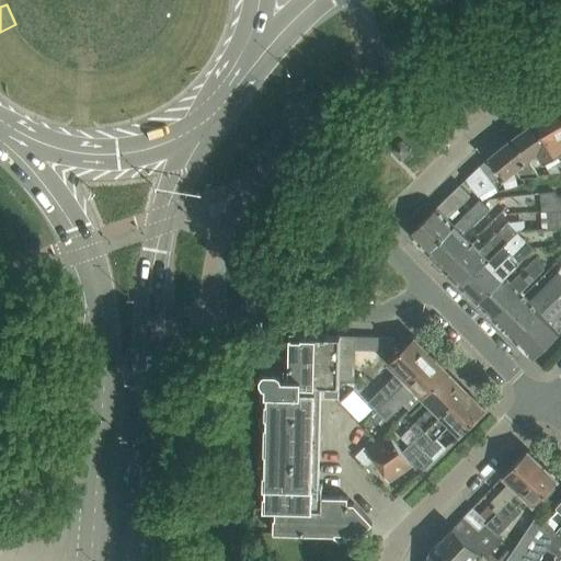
[(560,107),(560,109),(548,115),(535,123),(556,155),(560,150),(560,107)]
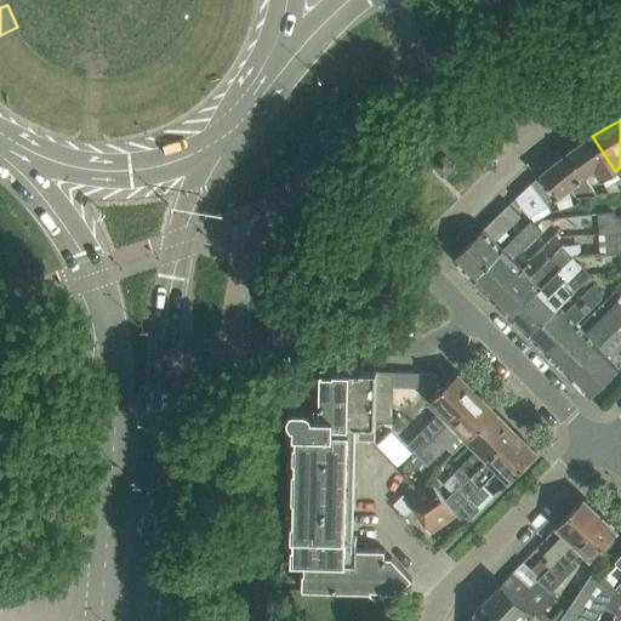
[(617,176),(615,171),(592,136),(577,146),(563,155),(579,180),(596,169),(605,183),(617,176)]
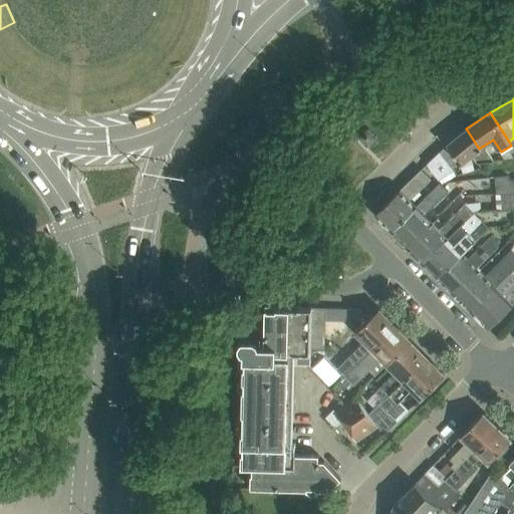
[(359,139),(360,140),(365,145),(365,146),(368,146),(368,145),(374,139),(375,139),(375,136),(374,136),(368,130),(368,129),(365,129),(365,130),(359,136),(358,136),(358,139),(359,139)]
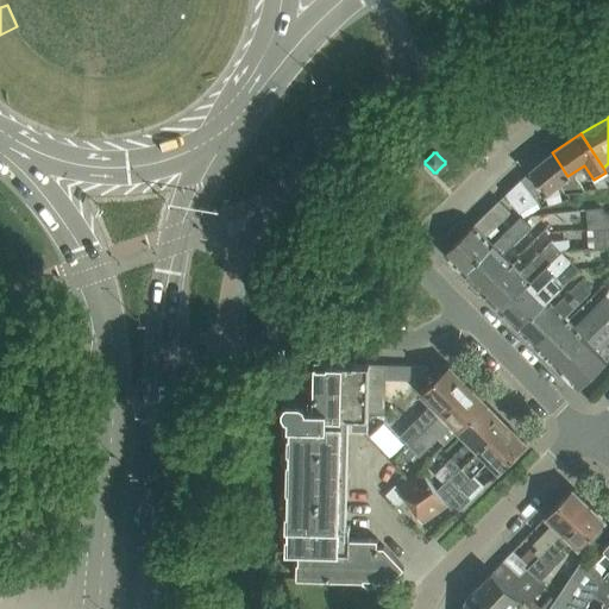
[(575,177),(567,176),(552,152),(544,159),(535,165),(528,173),(521,179),(539,201),(546,193),(558,183),(565,192),(583,190),(575,177)]
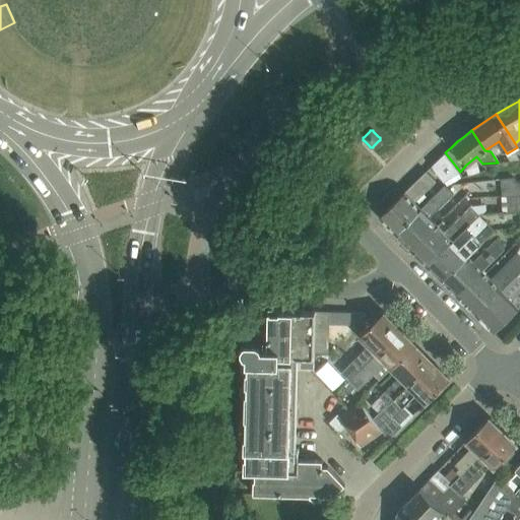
[(519,150),(509,157),(512,161),(519,160),(519,150)]
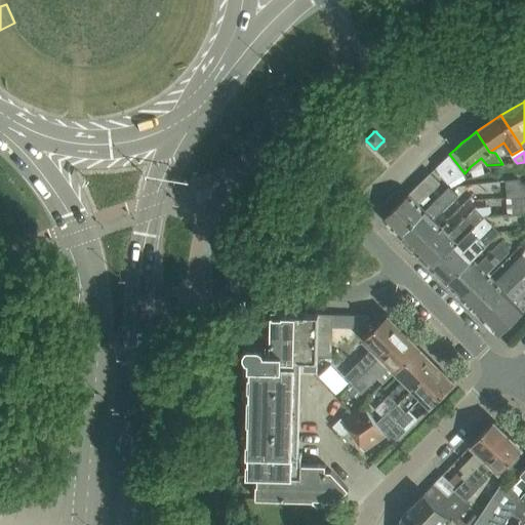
[(449,154),(436,167),(448,184),(465,173),(449,154)]
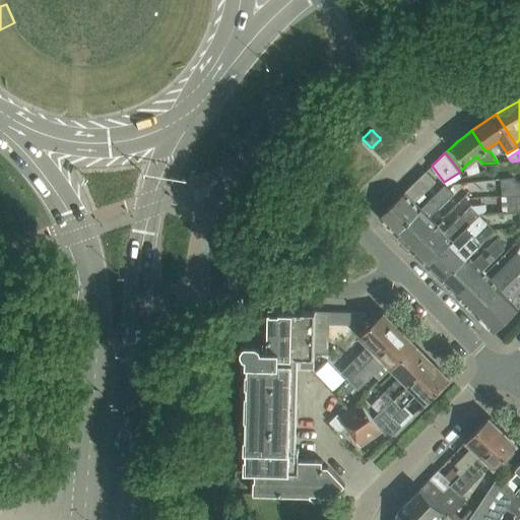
[(379,216),(395,233),(420,207),(415,202),(436,181),(426,171),(379,216)]
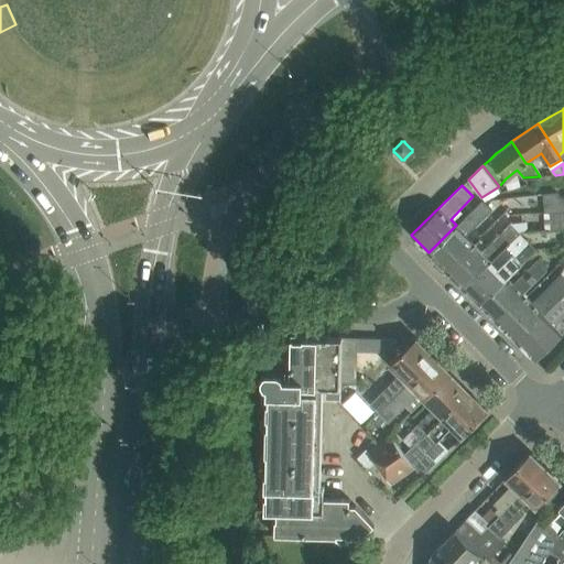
[(563,199),(557,193),(544,194),(545,213),(551,212),(563,210),(563,199)]
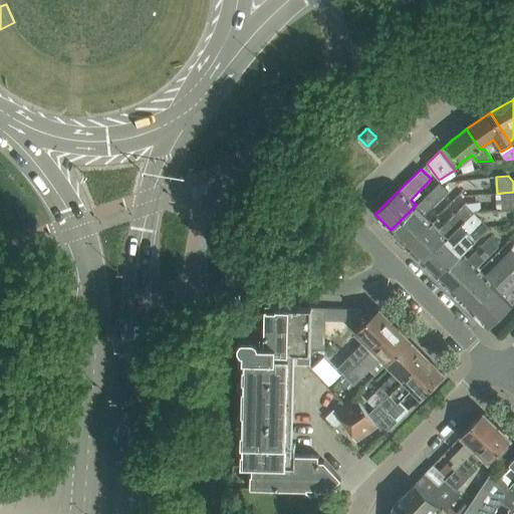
[(440,183),(416,205),(391,230),(405,244),(430,219),(426,213),(448,192),(440,183)]
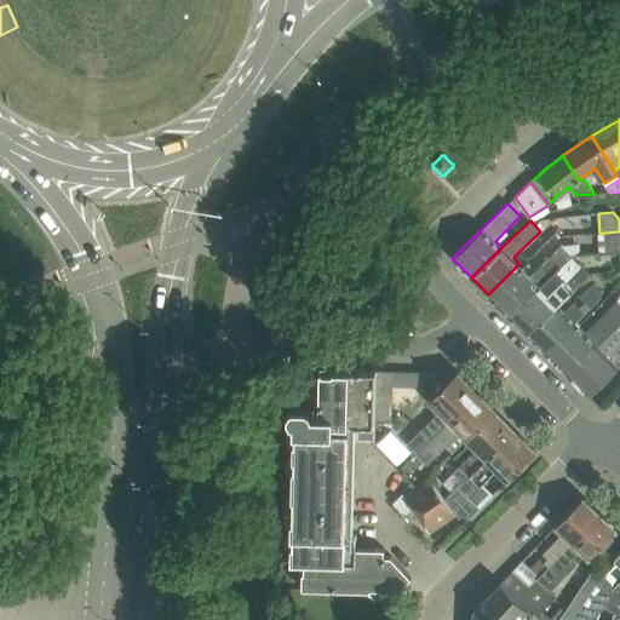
[(619,231),(606,233),(607,252),(619,251),(619,231)]
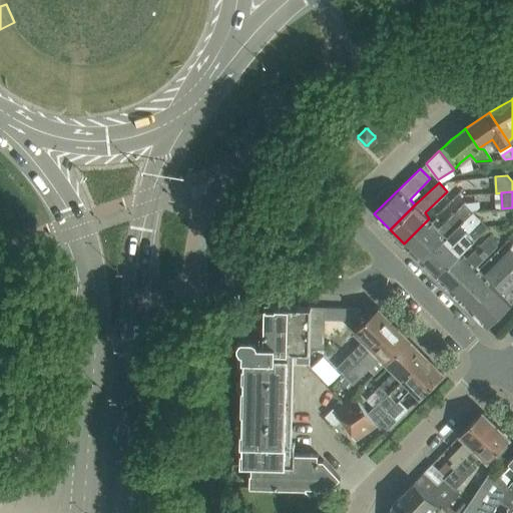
[(422,262),(447,236),(473,210),(465,202),(439,227),(432,220),(430,218),(429,218),(404,243),(407,245),(422,262)]
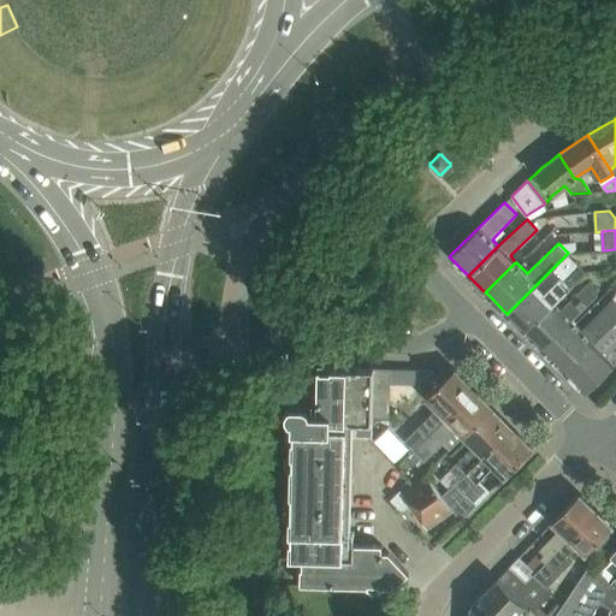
[(568,253),(507,314),(525,331),(555,301),(586,271),(568,253)]
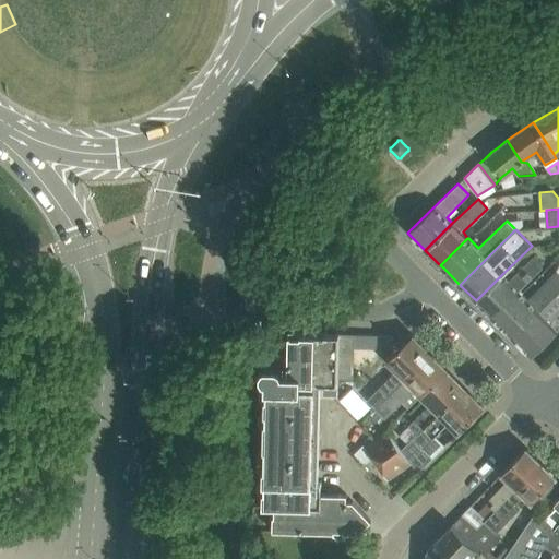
[(503,273),(476,300),(491,317),(519,290),(543,266),(533,257),(510,280),(503,273)]
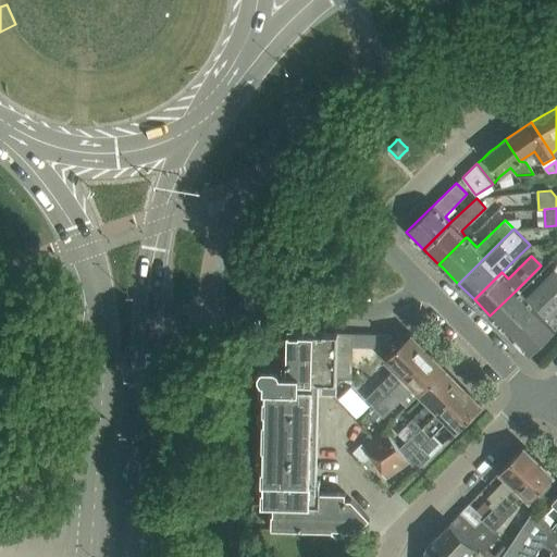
[(517,289),(490,316),(493,319),(510,336),(556,289),(556,271),(555,270),(527,298),(520,292),(517,289)]
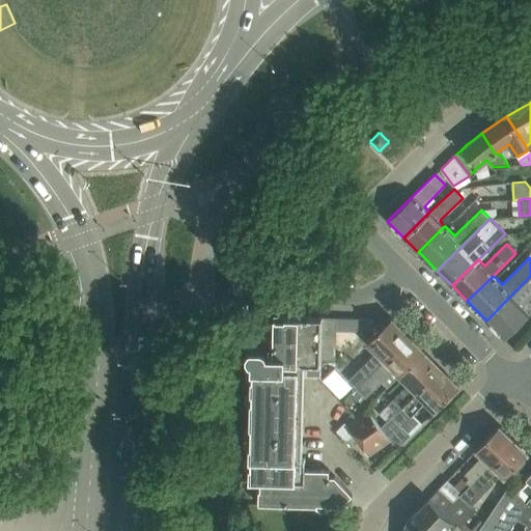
[(530,276),(486,320),(504,339),(530,313),(522,306),(530,297),(530,276)]
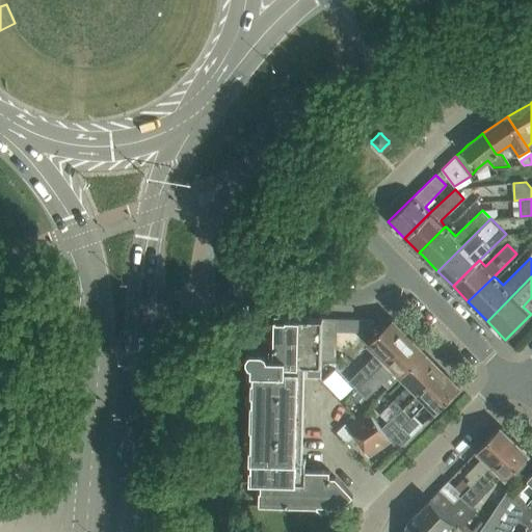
[(261,347),(253,347),(250,426),(257,426),(257,434),(250,434),(250,436),(257,437),(256,446),(250,446),(250,459),(256,459),(256,469),(249,469),(249,482),(265,483),(264,491),(259,491),(259,505),(318,507),(318,501),(326,501),(326,507),(340,507),(352,496),(353,495),(352,495),(336,477),(329,476),(329,471),(304,470),(304,481),(296,481),(299,369),(275,367),(275,363),(304,364),(303,377),(320,378),(321,378),(322,360),(323,318),(275,316),(274,339),(261,338),(261,347)]
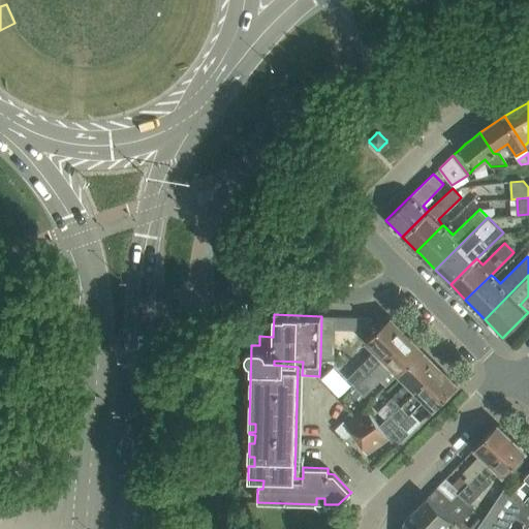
[(322,316),(321,316),(320,358),(334,358),(335,316),(322,316)]
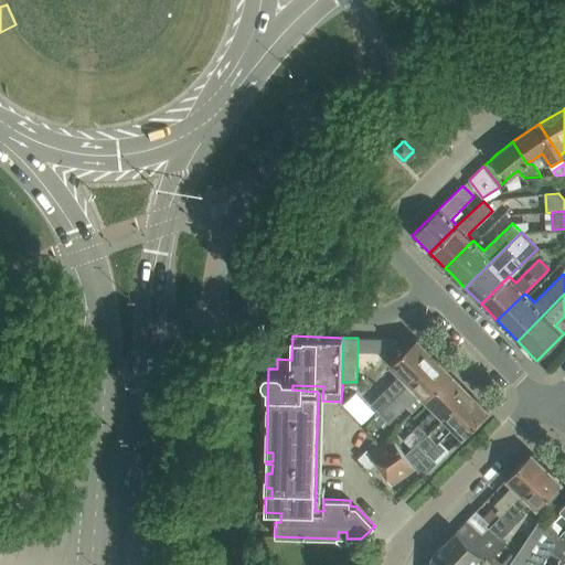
[(401,374),(370,404),(380,414),(435,358),(416,339),(391,364),(401,374)]
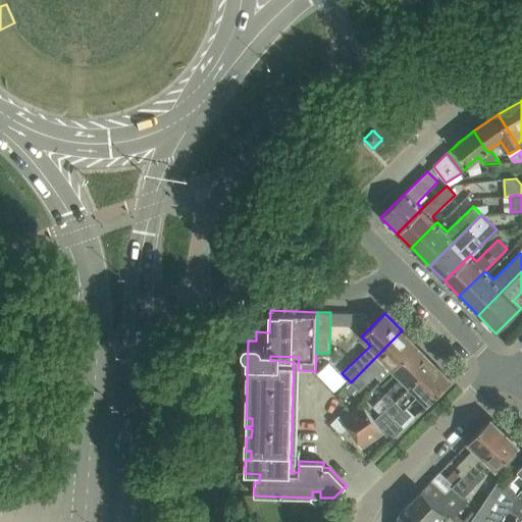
[(402,330),(351,382),(359,390),(375,374),(381,380),(394,368),(405,357),(407,359),(419,348),(416,346),(402,330)]
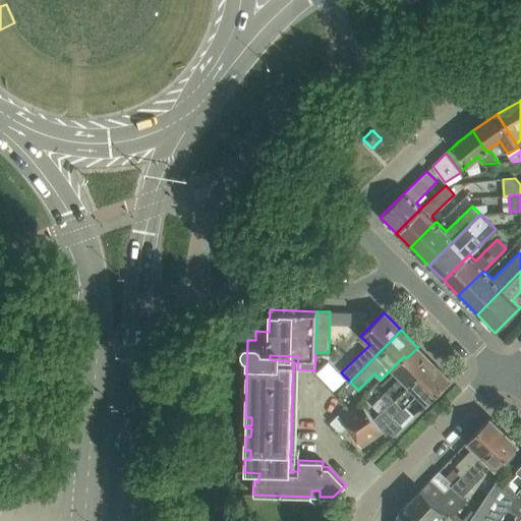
[(401,375),(382,395),(390,403),(431,361),(418,347),(406,358),(404,356),(393,367),(395,370),(401,375)]
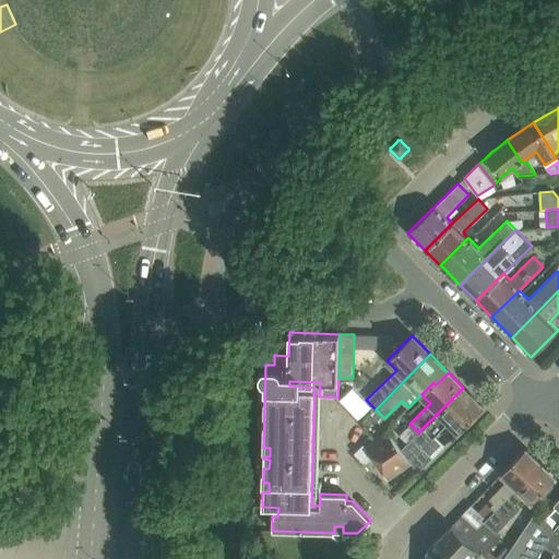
[(458,432),(458,431),(483,407),(463,388),(418,432),(412,439),(402,449),(411,463),(418,472),(432,458),(423,448),(448,421),(458,432)]
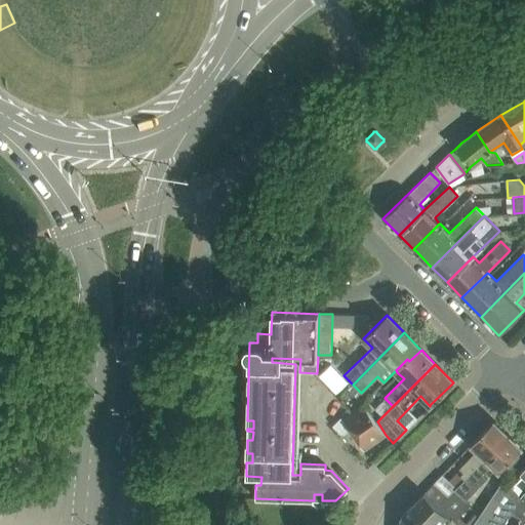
[(353,385),(348,390),(356,398),(361,393),(353,385)]
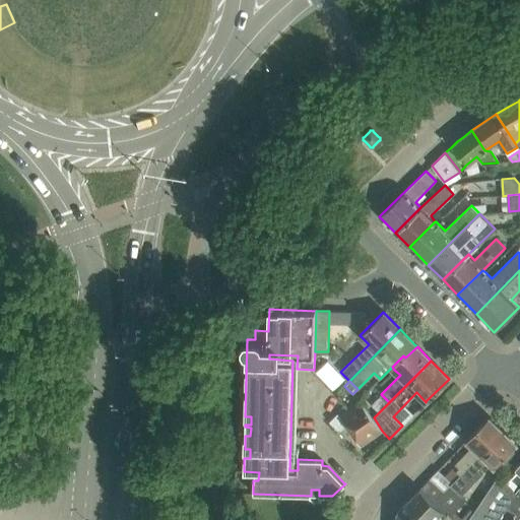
[(381,394),(375,400),(383,408),(389,402),(381,394)]
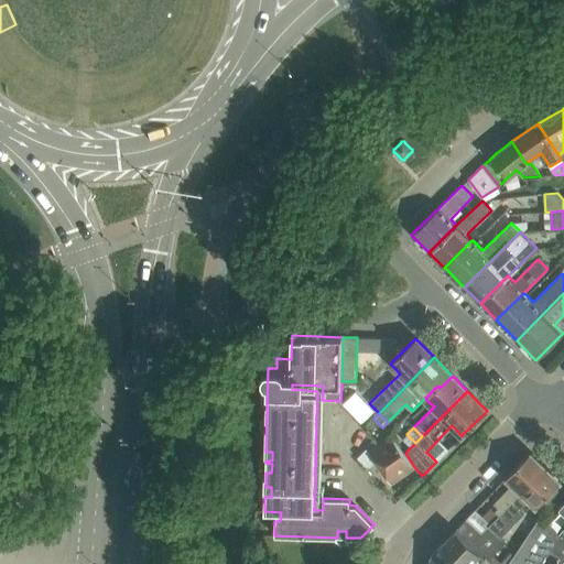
[(391,433),(377,443),(367,449),(391,484),(414,467),(405,453),(391,433)]
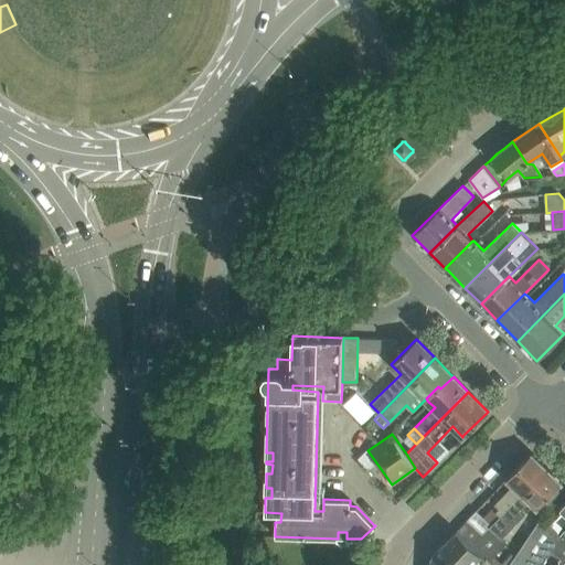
[(500,509),(497,512),(500,516),(546,468),(531,452),(505,479),(507,481),(508,479),(513,486),(494,504),(500,509)]
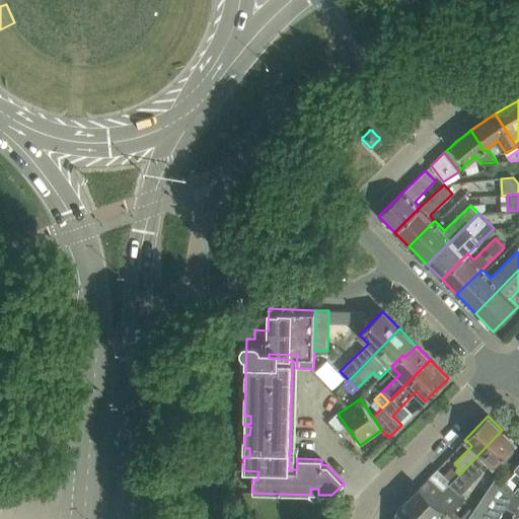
[(459,474),(451,483),(462,494),(482,473),(477,469),(487,460),(493,466),(503,456),(506,459),(514,451),(511,448),(515,443),(502,430),(459,474)]
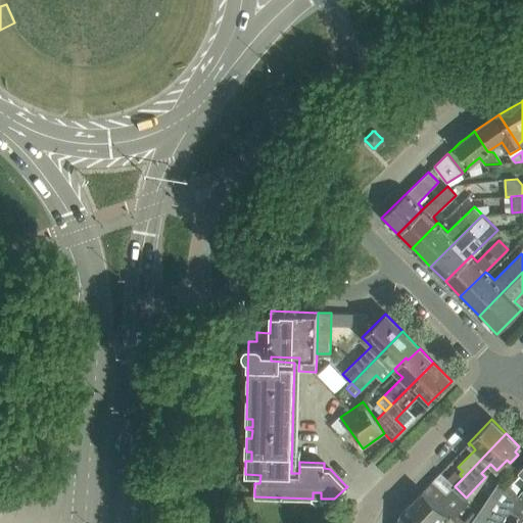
[(522,465),(519,470),(522,473),(522,487),(518,494),(502,479),(480,512),(477,515),(470,522),(500,522),(511,509),(519,515),(516,519),(521,522),(522,519),(522,465)]
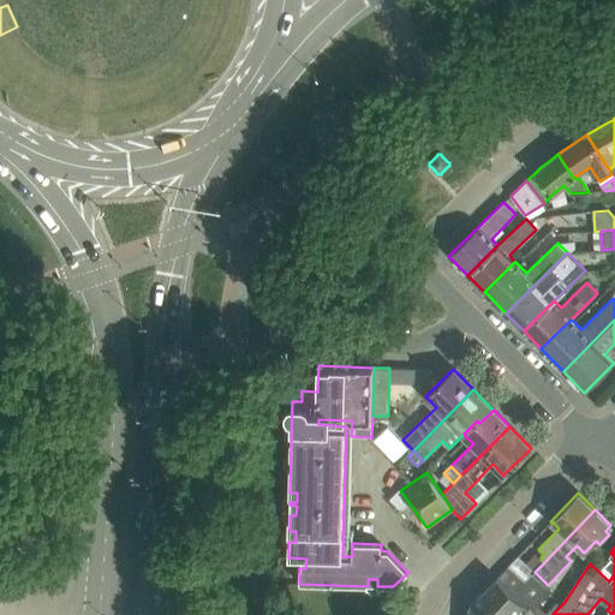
[(518,555),(508,565),(525,581),(535,572),(518,555)]
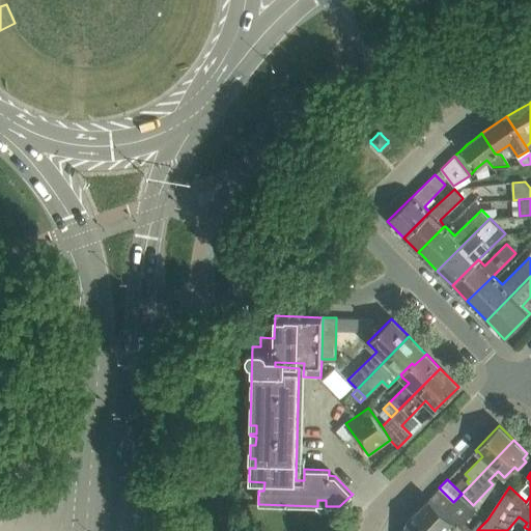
[(457,525),(459,527),(464,523),(477,509),(462,494),(453,502),(439,487),(429,498),(428,499),(455,526),(457,525)]
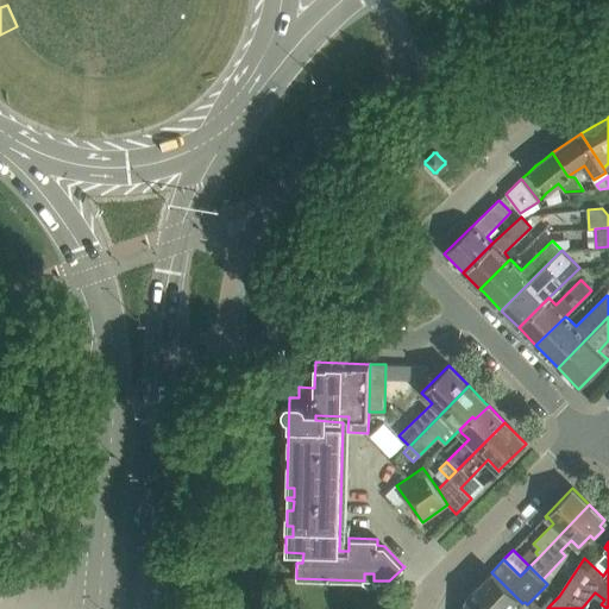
[(465,598),(488,608),(516,608),(519,608),(522,603),(491,572),(487,577),(482,582),(466,598),(465,598)]
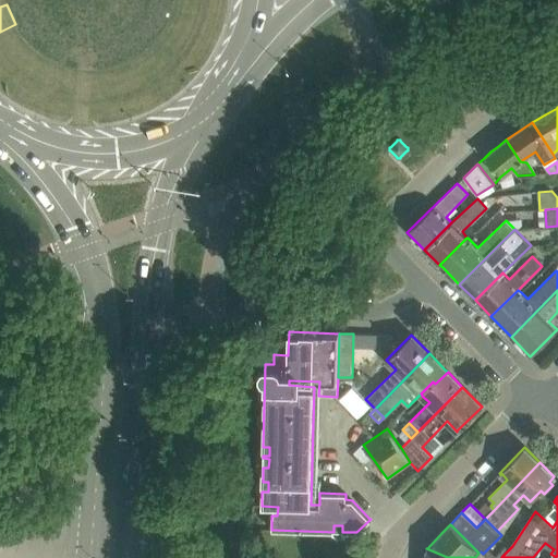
[(487,549),(483,554),(487,557),(501,557),(509,549),(504,545),(494,555),(487,549)]
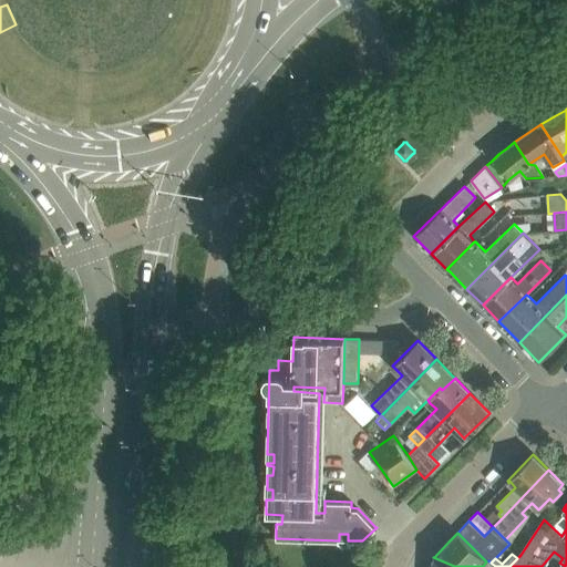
[(454,566),(433,557),(433,558),(432,566),(454,566)]
